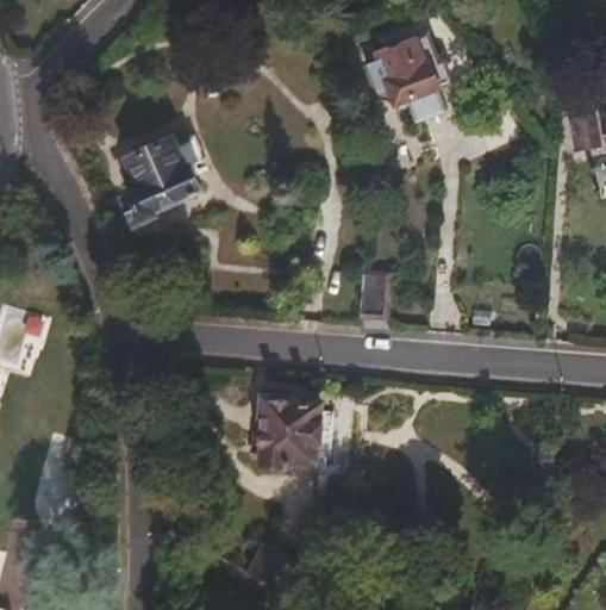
[(449,83),(442,63),(436,64),(425,36),(395,47),(394,44),(379,50),(379,53),(375,55),(378,62),(366,66),(378,95),(388,91),(394,106),(438,89),(437,87),(449,83)]
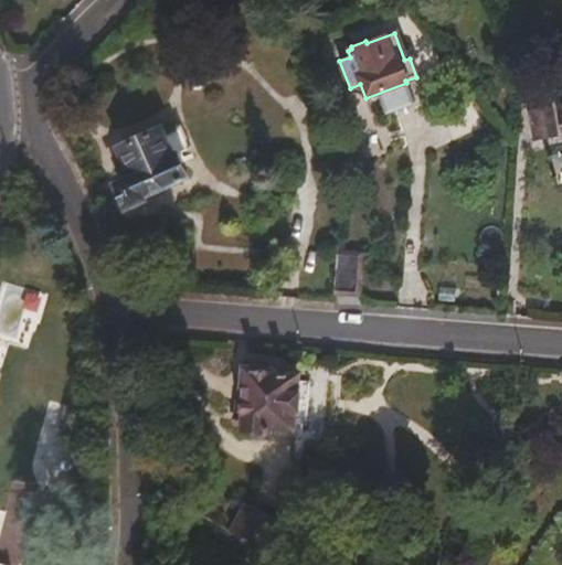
[(538,102),(539,91),(519,91),(519,102),(538,102)]
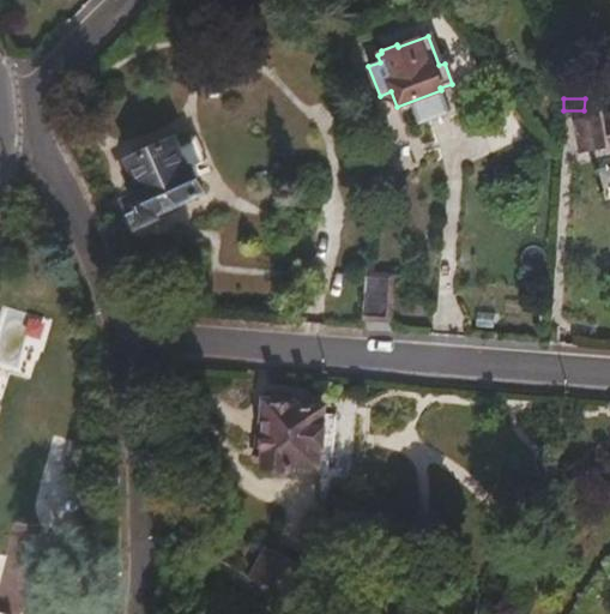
[(605,155),(599,126),(574,131),(581,161),(605,155)]
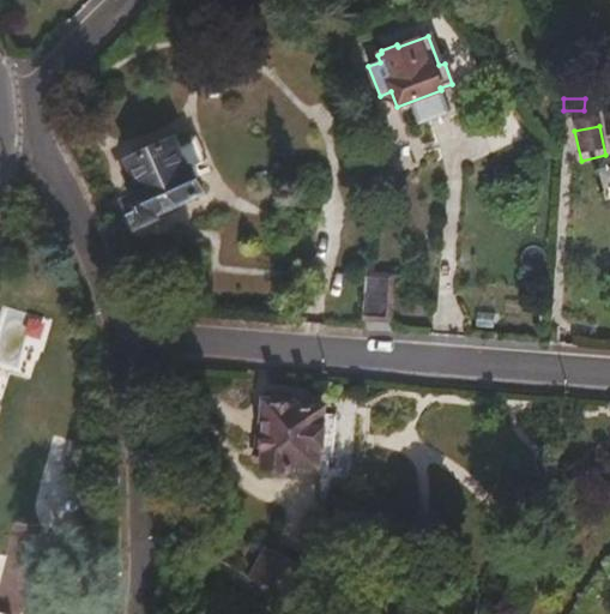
[(204,196),(192,169),(187,170),(175,144),(130,164),(143,193),(126,200),(139,228),(156,222),(153,217),(204,196)]
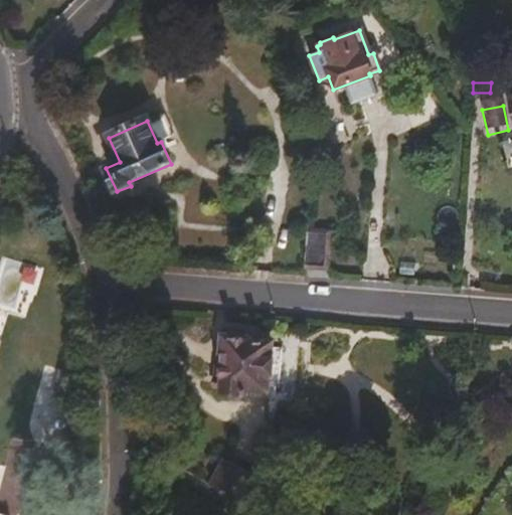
[(323,270),(327,233),(306,231),(302,268),(323,270)]
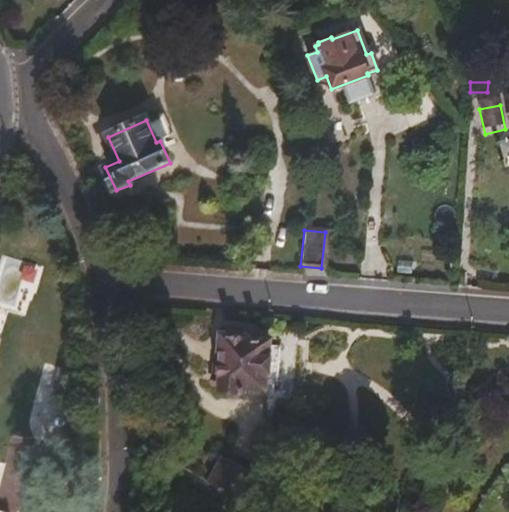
[(278,382),(282,346),(271,345),(271,341),(252,339),(251,335),(242,335),(242,328),(221,326),(220,327),(218,351),(223,351),(220,389),(246,392),(247,385),(267,387),(267,382),(278,382)]
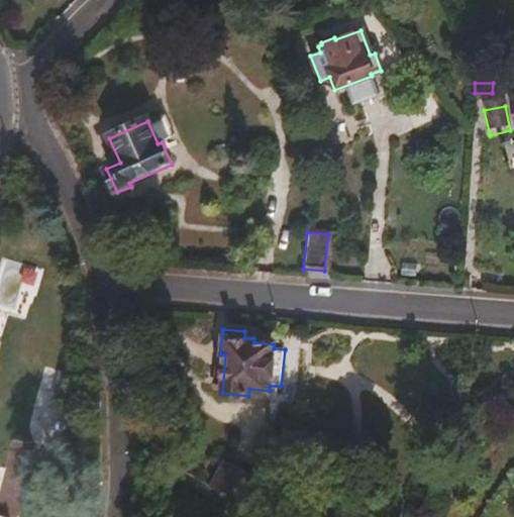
[(53,445),(72,375),(43,367),(24,437),(53,445)]
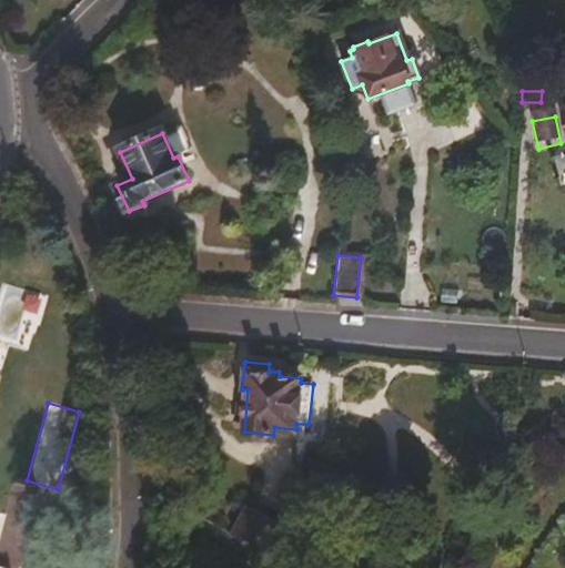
[(44,508),(46,488),(8,486),(4,525),(30,527),(31,507),(44,508)]
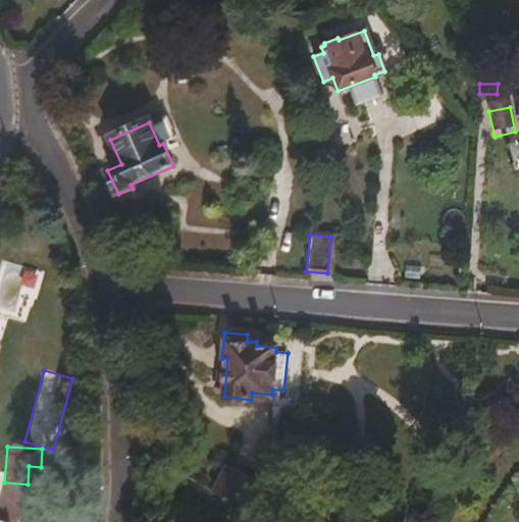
[(247,512),(260,486),(226,467),(212,491),(247,512)]
